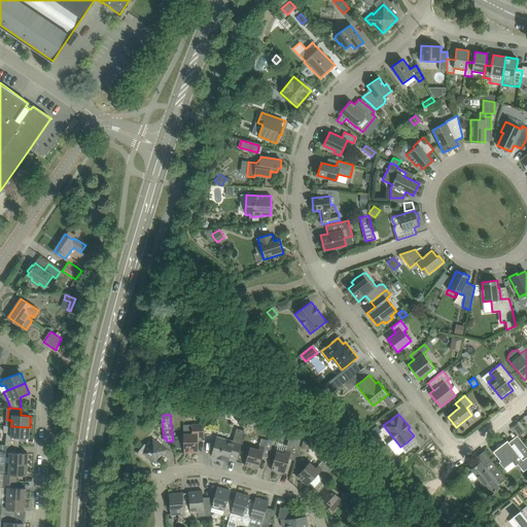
[(183,434),(184,443),(184,453),(199,452),(198,436),(204,436),(204,424),(191,424),(191,433),(183,434)]
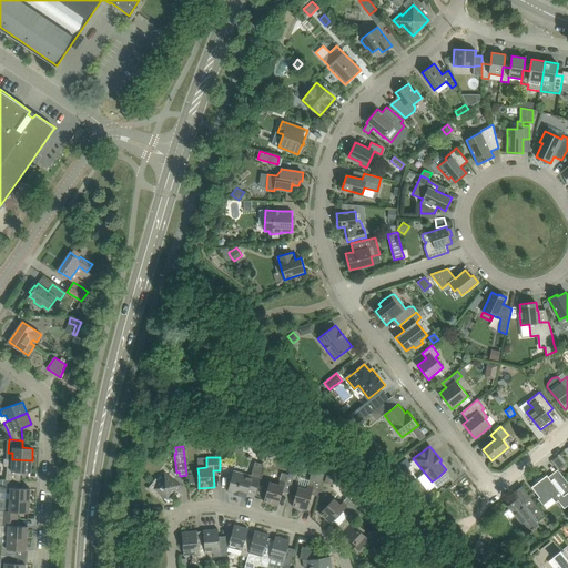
[(1,479),(1,480),(20,482),(21,472),(31,473),(32,460),(12,459),(4,458),(4,466),(7,466),(7,480),(1,479)]
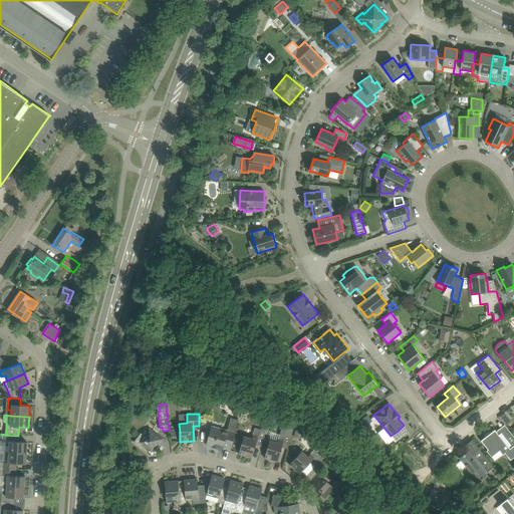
[(212,426),(209,435),(206,445),(222,450),(223,447),(230,449),(233,439),(235,433),(212,426)]
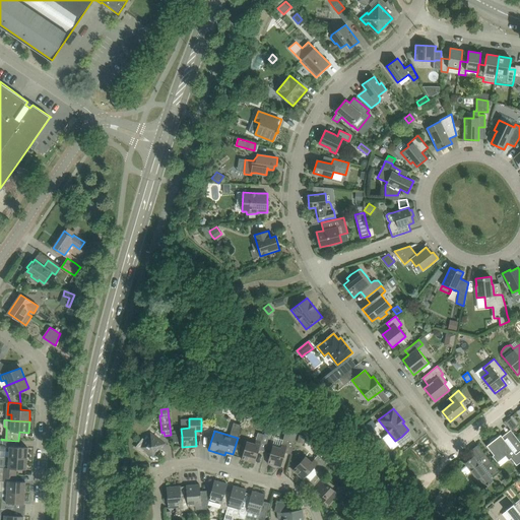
[(291,454),(295,442),(298,434),(296,434),(287,431),(285,431),(283,439),(280,448),(272,446),(270,453),(267,463),(281,467),(285,452),(291,454)]
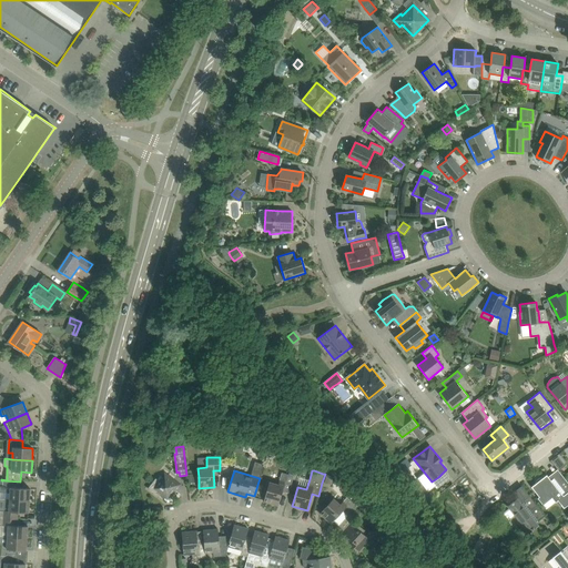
[(270,482),(267,490),(264,501),(279,506),(283,492),(290,493),(294,476),(288,474),(282,472),(279,484),(270,482)]
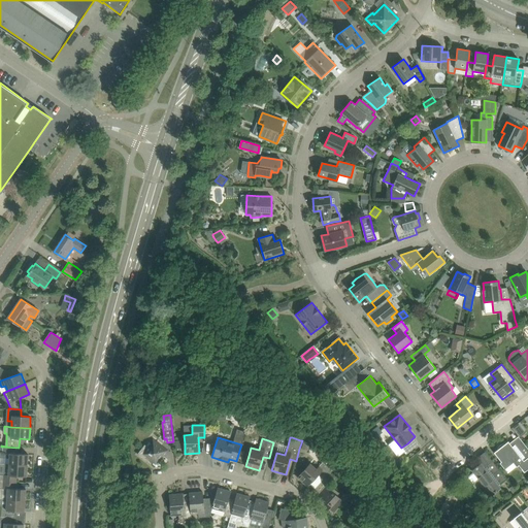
[(149,460),(149,461),(150,460),(156,465),(167,451),(153,439),(147,447),(146,446),(145,446),(138,454),(147,461),(149,460)]
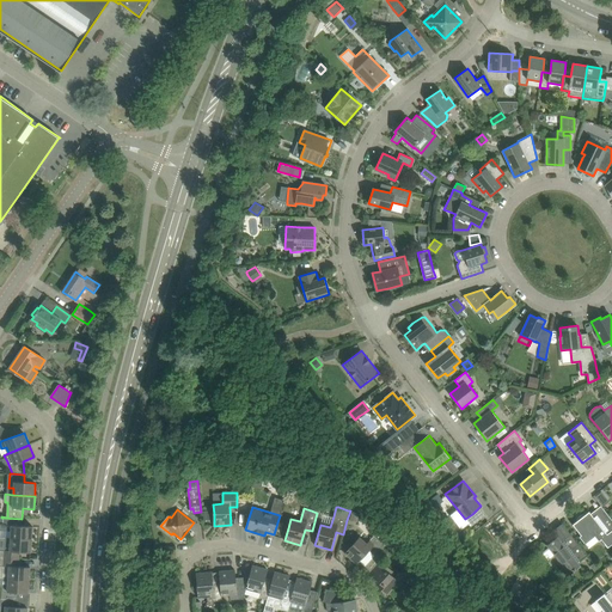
[(573,525),(580,534),(586,542),(594,534),(599,542),(601,539),(607,548),(611,544),(611,519),(604,509),(593,516),(589,512),(585,515),(582,514),(581,515),(579,516),(577,519),(577,521),(573,525)]
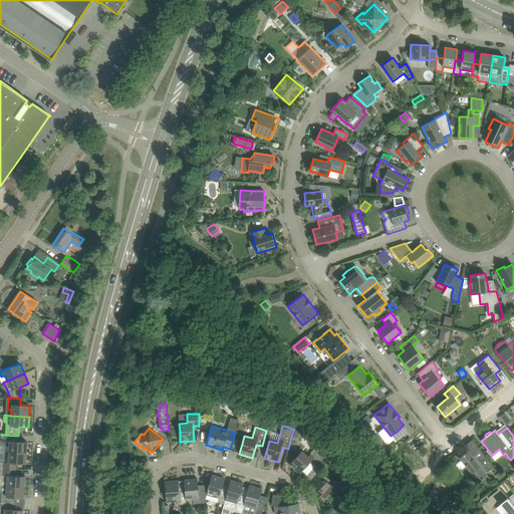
[(18,436),(1,435),(1,446),(10,446),(9,452),(26,453),(27,442),(18,441),(18,436)]
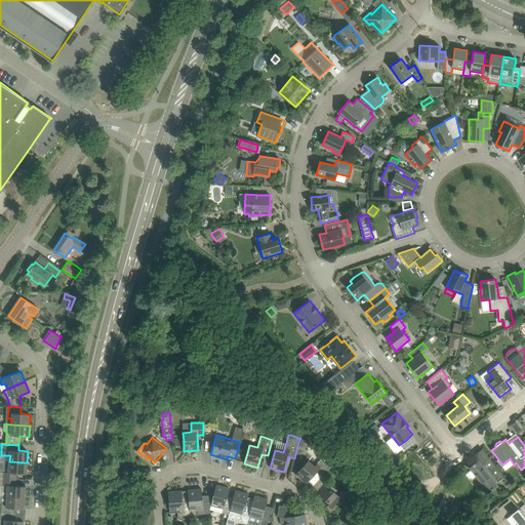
[(505,476),(489,457),(483,462),(484,465),(482,466),(478,460),(470,467),(477,476),(474,478),(480,486),(483,484),(489,492),(497,485),(495,483),(505,476)]
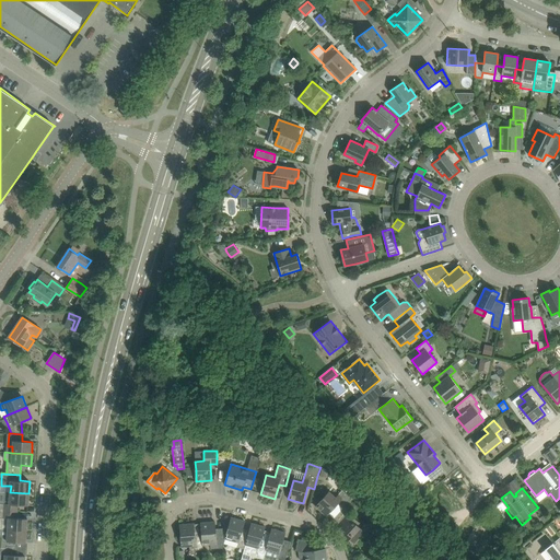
[(327,516),(338,503),(342,509),(351,498),(342,490),(336,498),(329,491),(315,506),(327,516)]
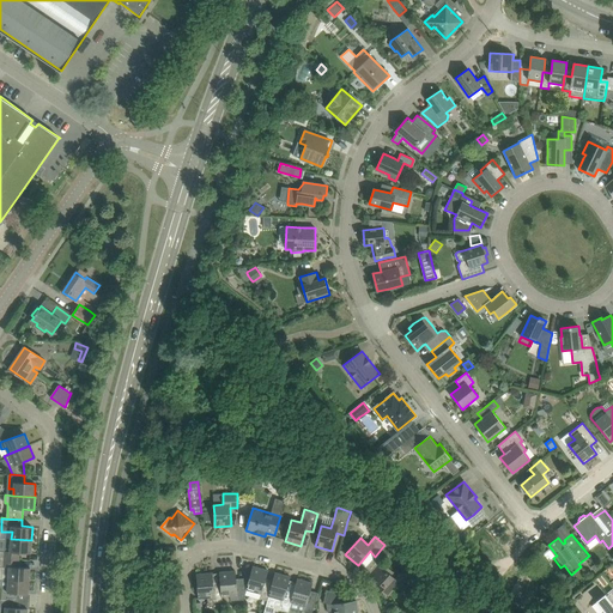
[(31,553),(31,540),(11,539),(5,539),(5,552),(0,551),(0,558),(19,559),(19,552),(31,553)]
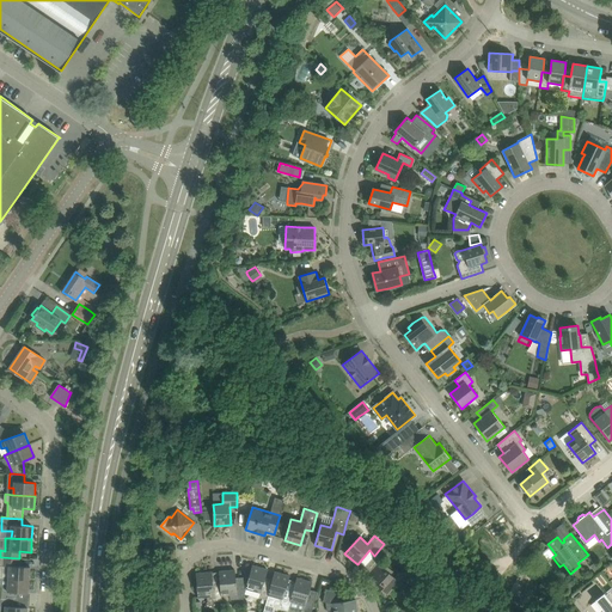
[(381,585),(379,587),(387,595),(399,582),(404,577),(411,585),(420,576),(418,575),(421,573),(409,562),(395,577),(391,574),(393,571),(381,560),(390,552),(392,554),(397,548),(398,546),(390,539),(389,540),(384,544),(374,556),(380,561),(371,571),(369,574),(378,581),(381,585)]
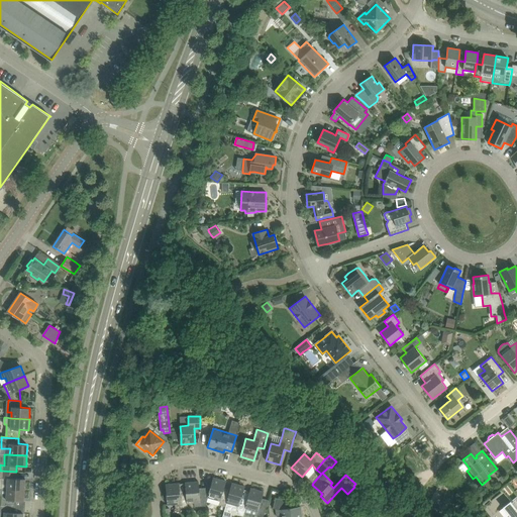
[(0,488),(24,490),(25,479),(15,478),(16,472),(0,471),(0,488)]
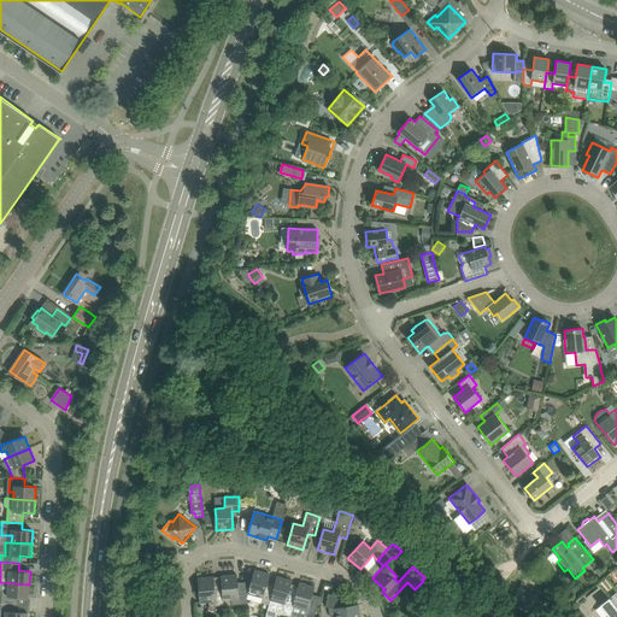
[(606,576),(599,568),(595,571),(599,576),(595,580),(598,583),(606,576)]
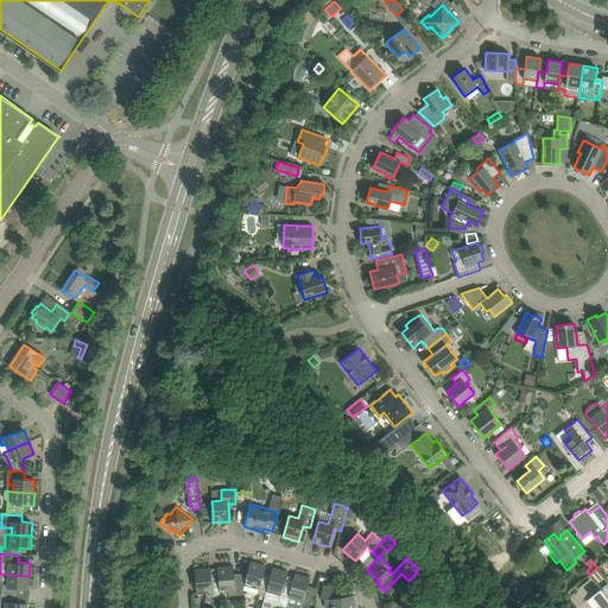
[(245,586),(244,589),(258,594),(265,596),(266,591),(270,580),(263,577),(266,565),(251,562),(246,577),(244,586),(245,586)]
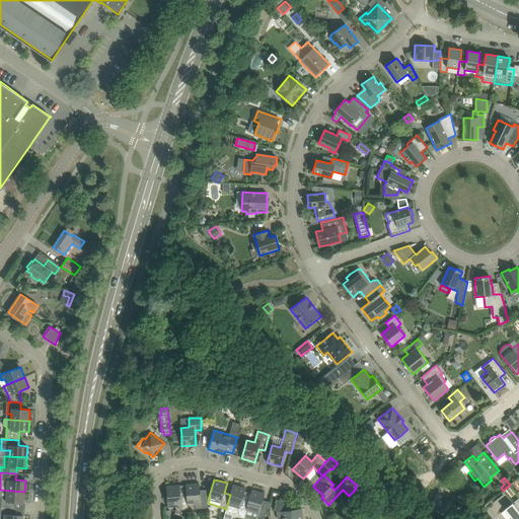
[(186,485),(187,495),(188,505),(195,504),(196,509),(201,509),(206,508),(208,503),(209,500),(208,500),(210,493),(201,494),(200,484),(186,485)]
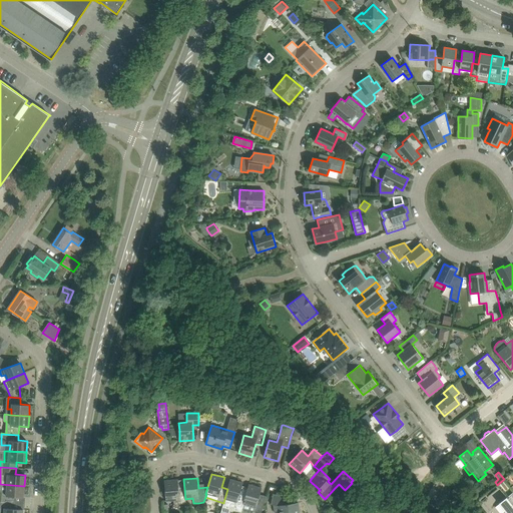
[(186,503),(185,499),(184,489),(178,489),(177,479),(164,480),(166,501),(173,500),(179,500),(179,504),(186,503)]
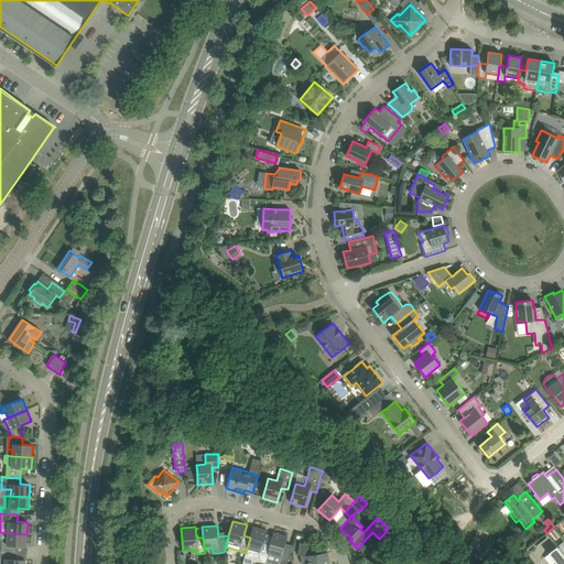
[(255,561),(264,563),(267,559),(268,554),(267,554),(271,543),(264,541),(268,531),(253,527),(250,538),(247,549),(246,553),(242,563),(251,563),(253,561),(255,561)]
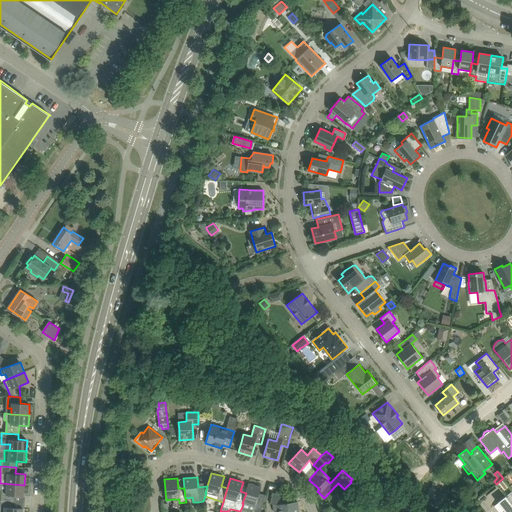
[(0,490),(2,491),(2,501),(13,501),(14,501),(15,495),(24,496),(24,485),(0,483),(0,490)]
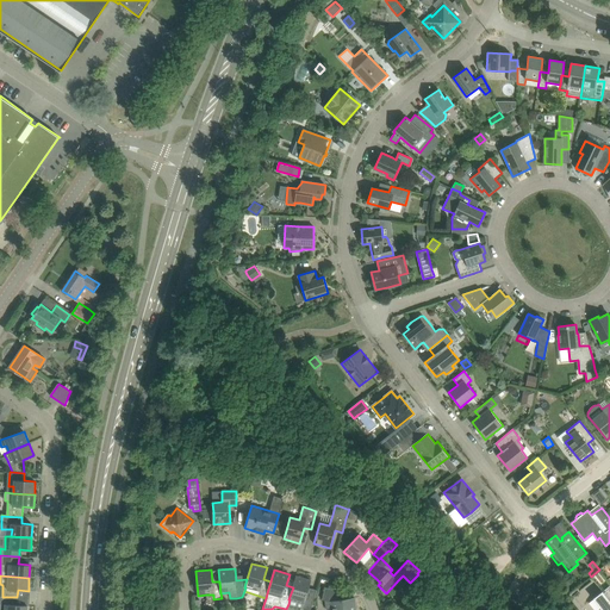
[(288,604),(286,609),(287,609),(291,609),(303,609),(304,609),(309,609),(310,609),(316,593),(307,592),(311,580),(296,576),(293,587),(288,599),(290,599),(288,604)]
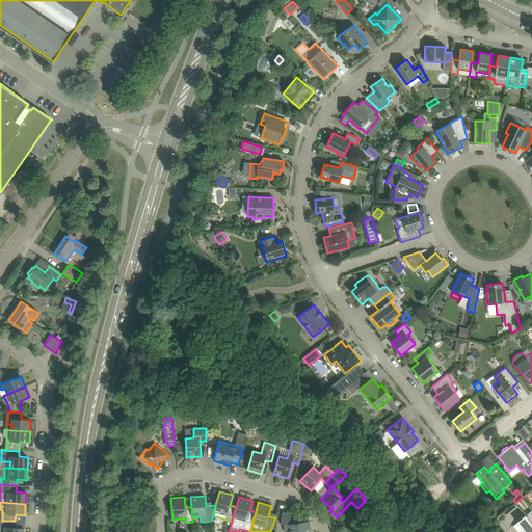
[(504,516),(511,526),(525,514),(517,505),(504,516)]
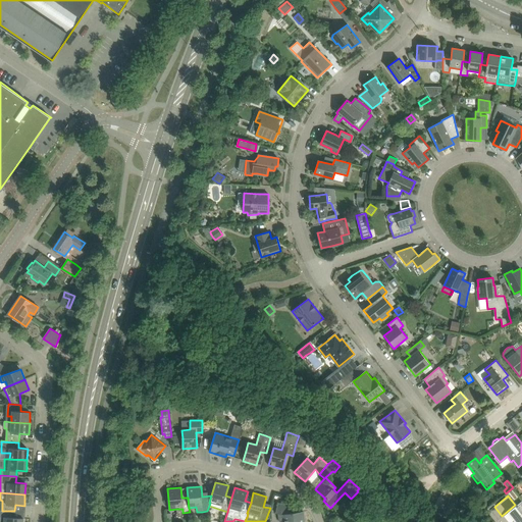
[(275,513),(278,514),(279,521),(284,520),(284,521),(305,521),(303,511),(293,513),(292,506),(278,503),(275,512),(275,513)]
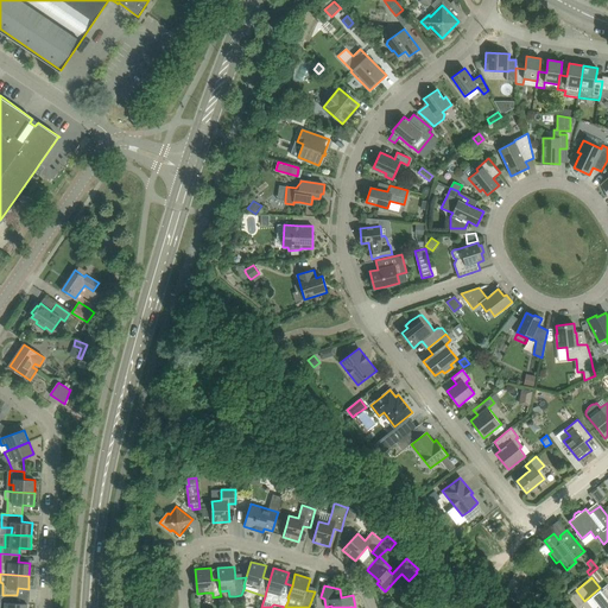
[(607,607),(607,597),(601,589),(591,596),(600,607),(607,607)]
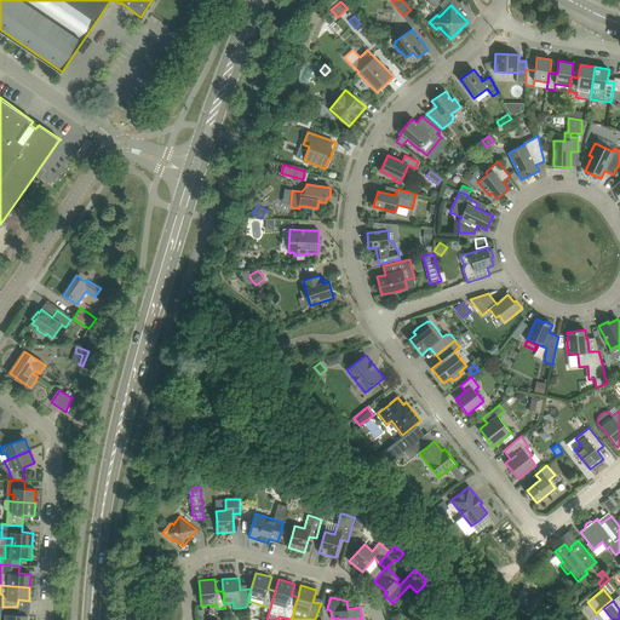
[(16,607),(3,607),(0,606),(0,613),(0,614),(0,619),(5,619),(27,619),(28,615),(16,614),(16,607)]
